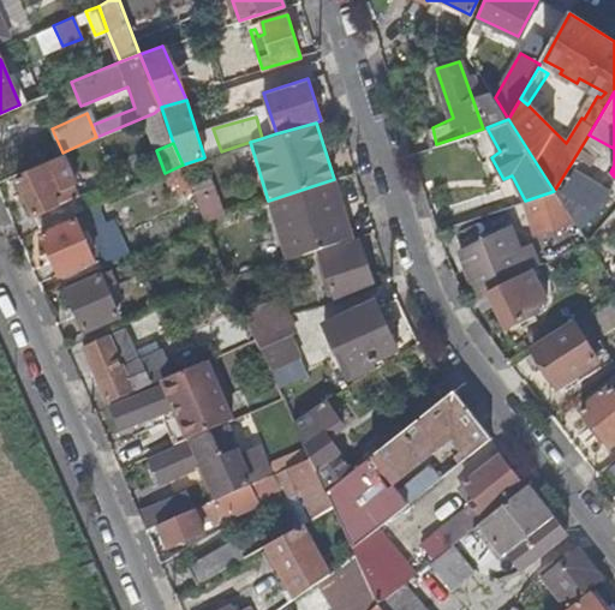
[(17,179),(34,216),(72,199),(83,195),(77,181),(83,179),(71,156),(17,179)]
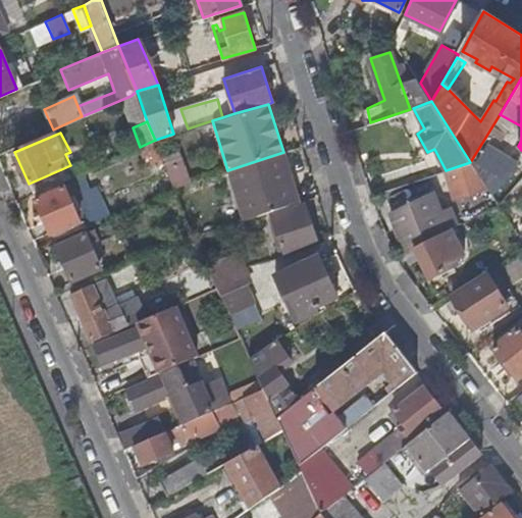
[(487,143),(472,165),(487,188),(491,193),(506,178),(516,163),(487,143)]
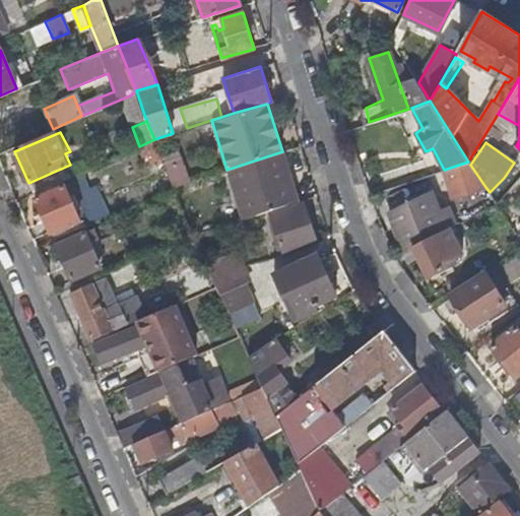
[(179,147),(163,152),(172,184),(189,179),(179,147)]
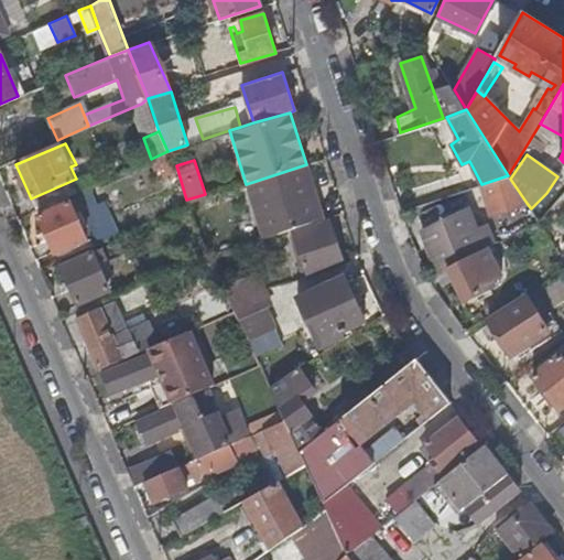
[(324,218),(306,164),(246,184),(262,237),(271,235),(324,218)]
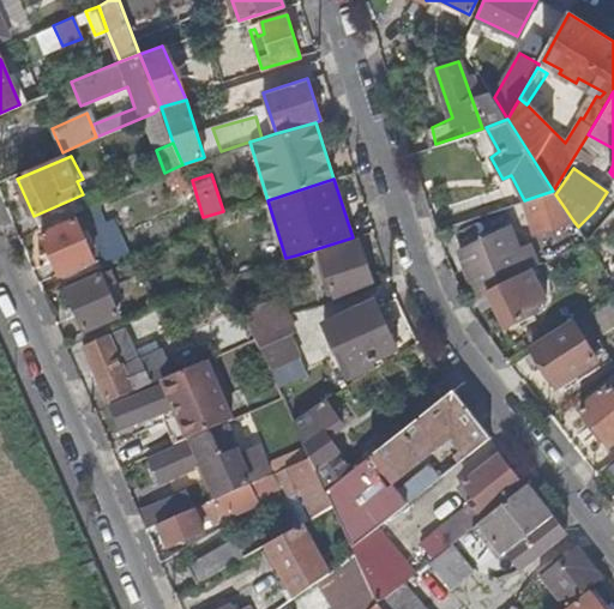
[(555,194),(553,191),(524,200),(533,233),(573,221),(555,194)]
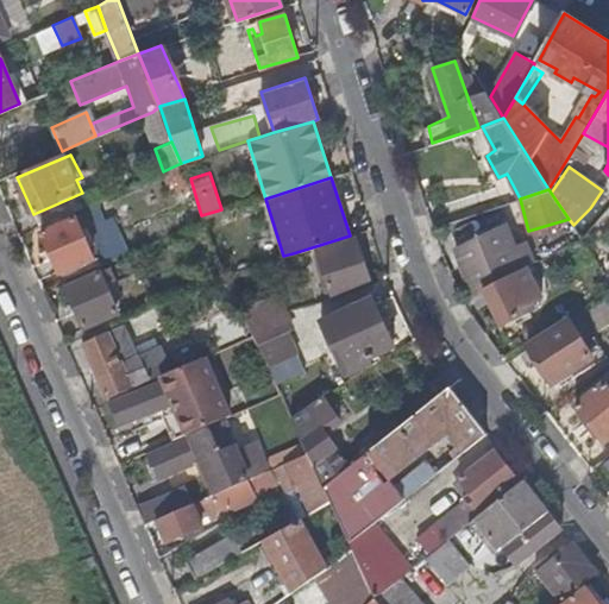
[(33,214),(39,226),(76,209),(71,197),(33,214)]
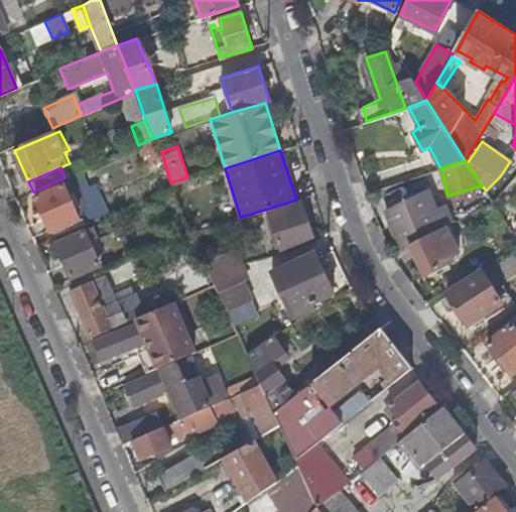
[(74,179),(35,197),(50,233),(81,220),(70,195),(78,192),(74,179)]
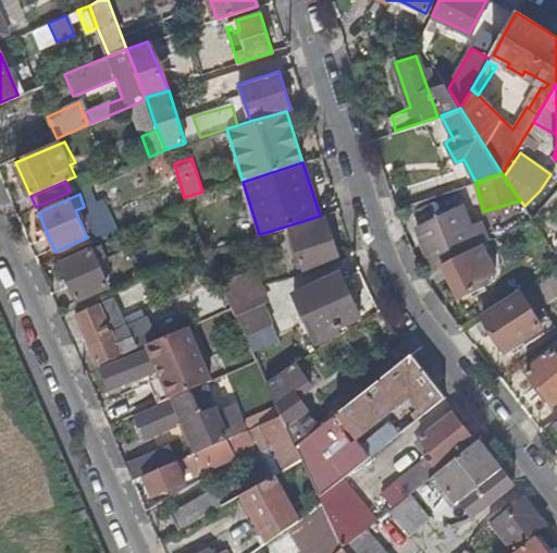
[(417,228),(431,268),(441,263),(470,249),(454,210),(417,228)]
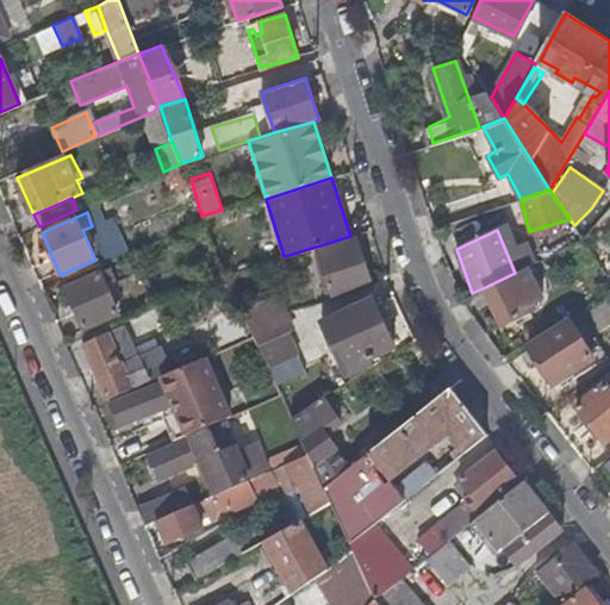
[(356,239),(316,253),(331,299),(372,286),(356,239)]
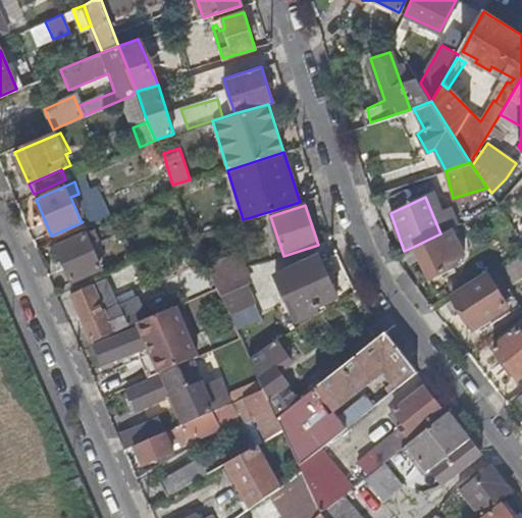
[(251,217),(243,219),(237,221),(239,229),(253,224),(251,217)]
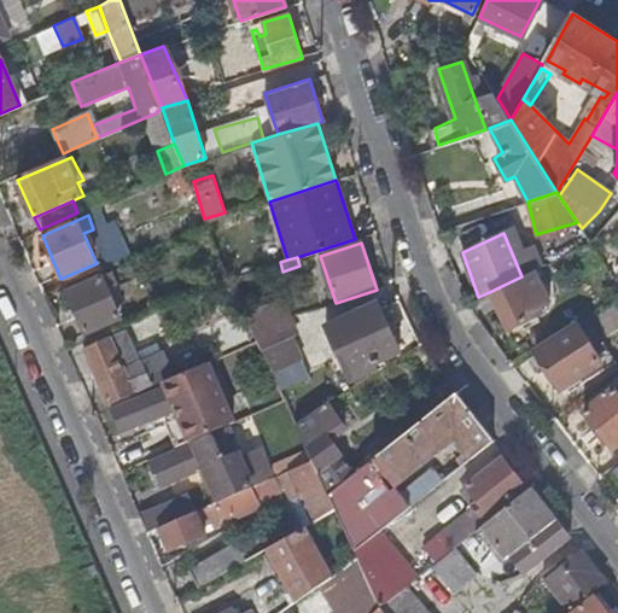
[(548,302),(534,270),(522,276),(489,292),(508,330),(540,314),(537,308),(548,302)]
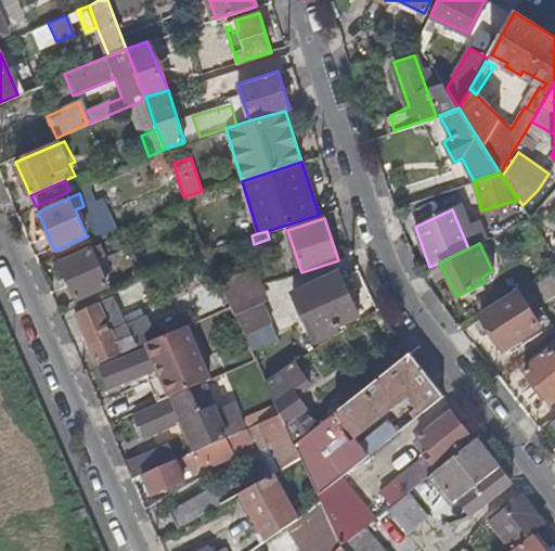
[(101,244),(61,261),(76,298),(106,285),(97,260),(105,256),(101,244)]
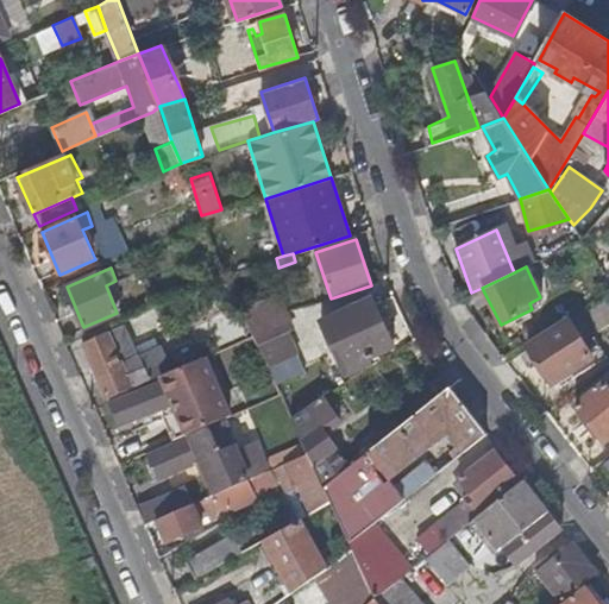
[(272,338),(292,328),(274,293),(240,306),(251,334),(257,344),(272,338)]
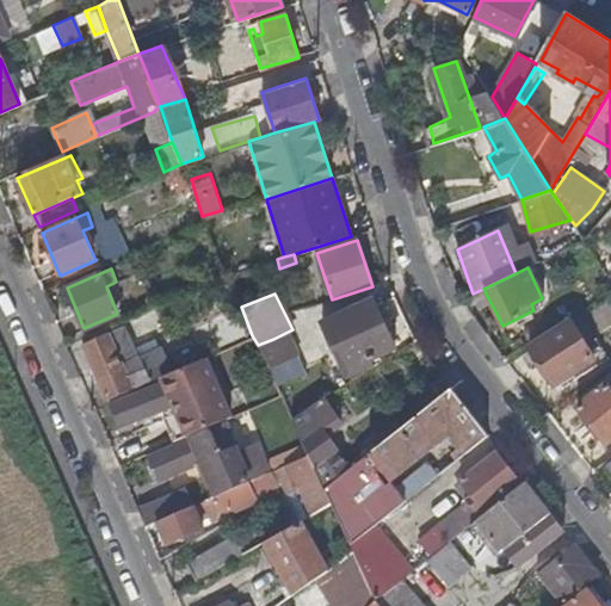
[(356,375),(374,365),(371,358),(395,346),(374,301),(322,325),(335,352),(341,348),(350,369),(352,368),(355,372),(356,375)]
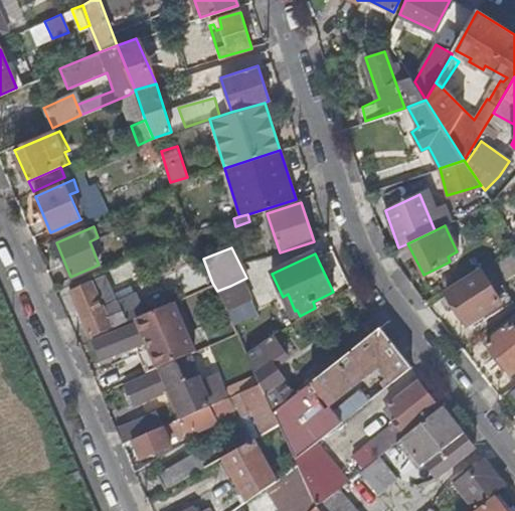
[(481,272),(447,293),(466,325),(501,303),(481,272)]
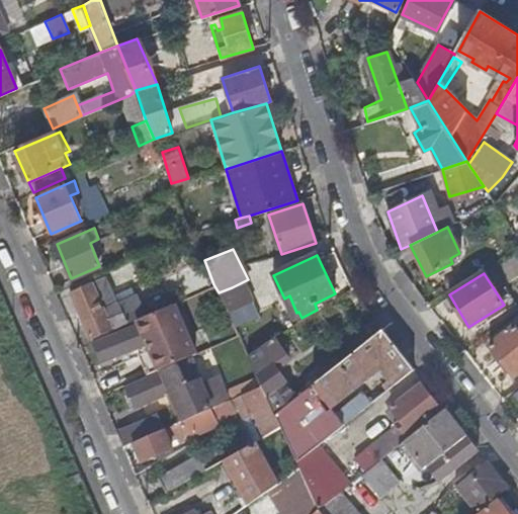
[(70,291),(90,337),(112,328),(103,308),(119,302),(108,275),(70,291)]
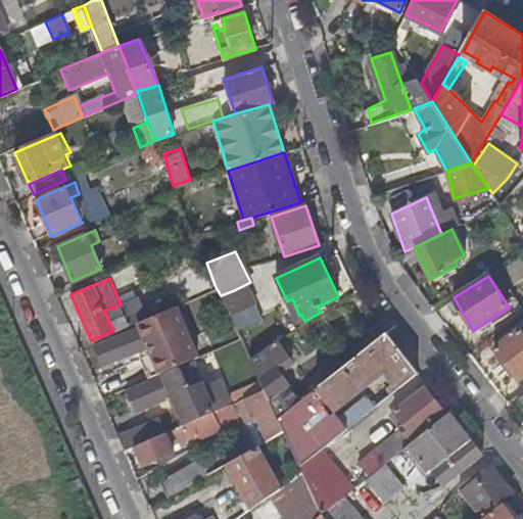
[(243,310),(234,290),(221,295),(231,317),(237,314),(243,310)]
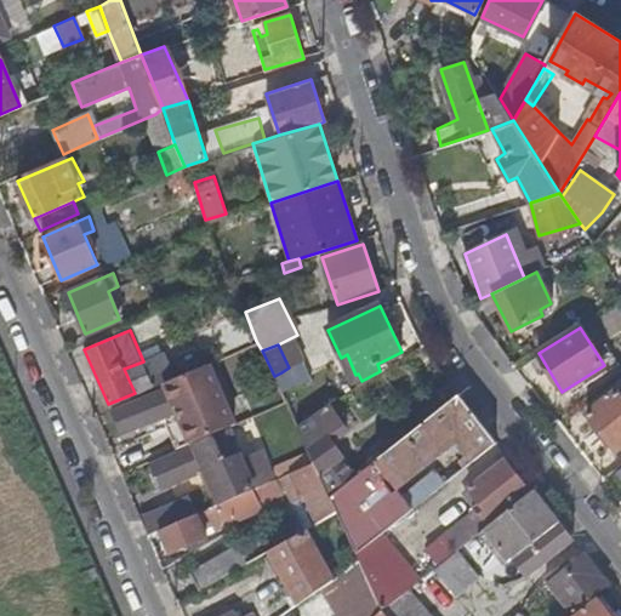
[(347,354),(341,358),(351,382),(360,378),(358,374),(355,375),(347,354)]
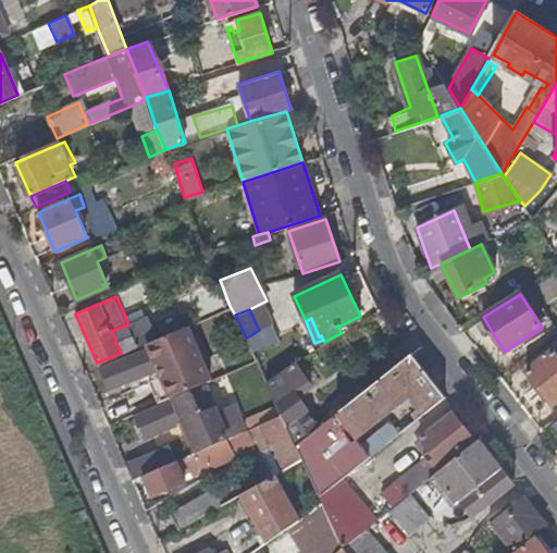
[(221,376),(196,320),(158,336),(158,340),(141,346),(141,349),(100,367),(109,389),(170,364),(182,393),(221,376)]
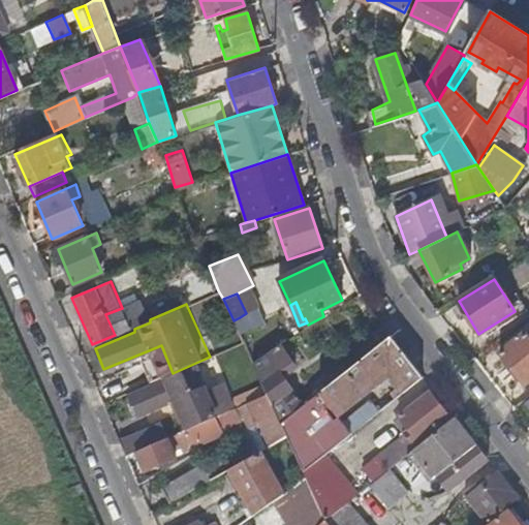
[(115,335),(130,328),(122,308),(105,314),(115,335)]
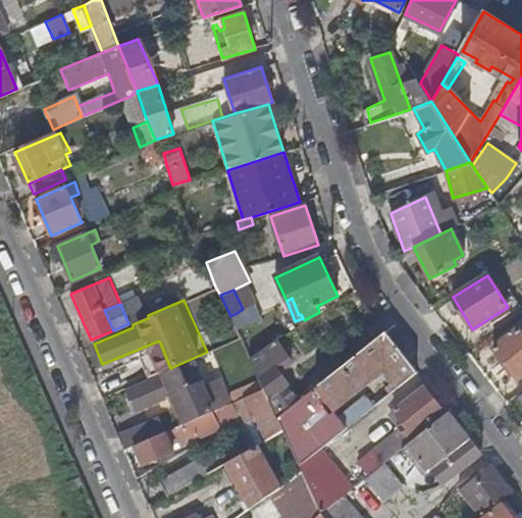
[(243,325),(237,313),(230,316),(236,329),(243,325)]
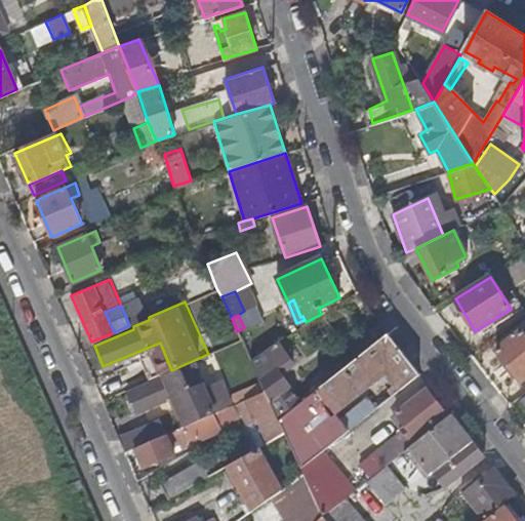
[(524,324),(494,348),(520,379),(524,375),(524,324)]
